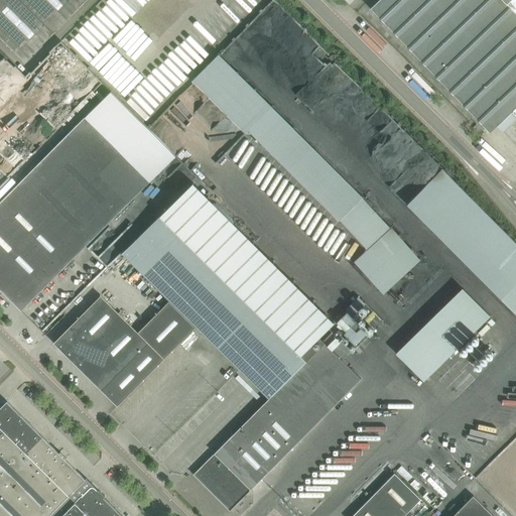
[(86,0),(0,0),(0,36),(25,61),(86,0)]
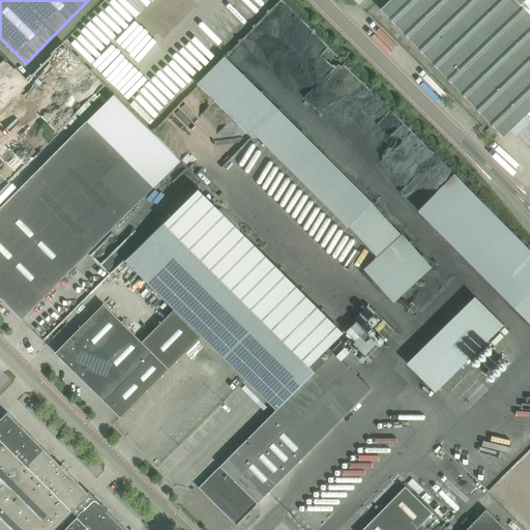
[(114,0),(81,30),(99,51),(146,9),(138,0),(127,0),(126,0),(114,0)]
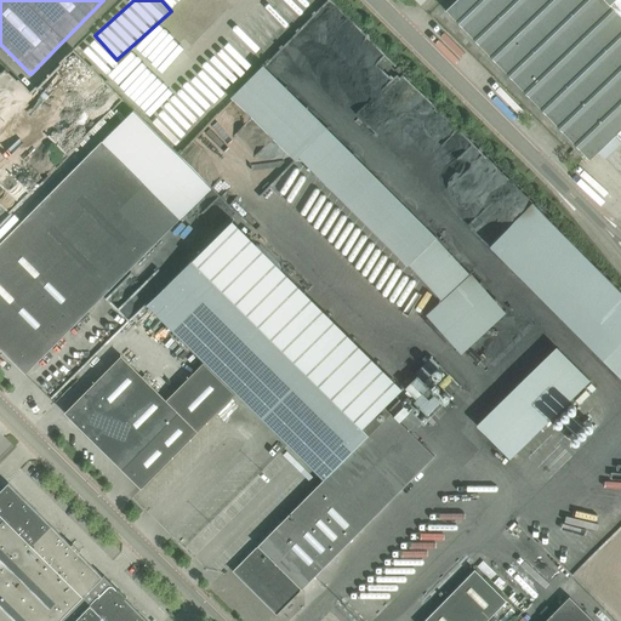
[(297,32),(328,0),(263,0),(220,45),(244,68),(289,22),(297,32)]
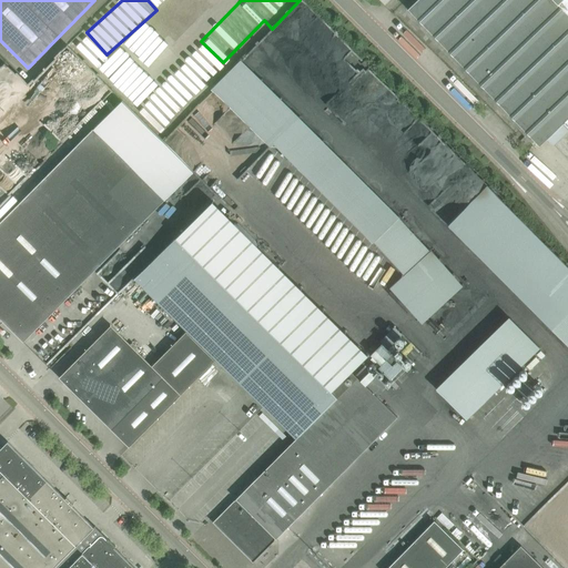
[(567,0),(417,0),(408,9),(539,145),(564,122),(567,125),(567,0)]
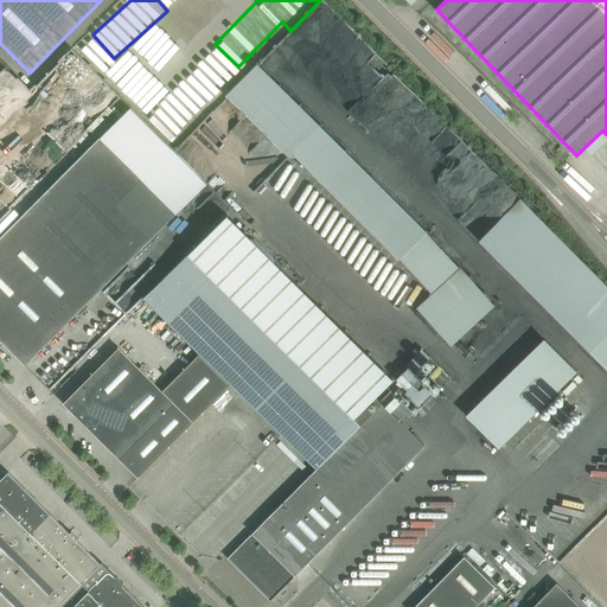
[(369,25),(343,25),(343,70),(350,70),(350,63),(369,63),(369,25)]
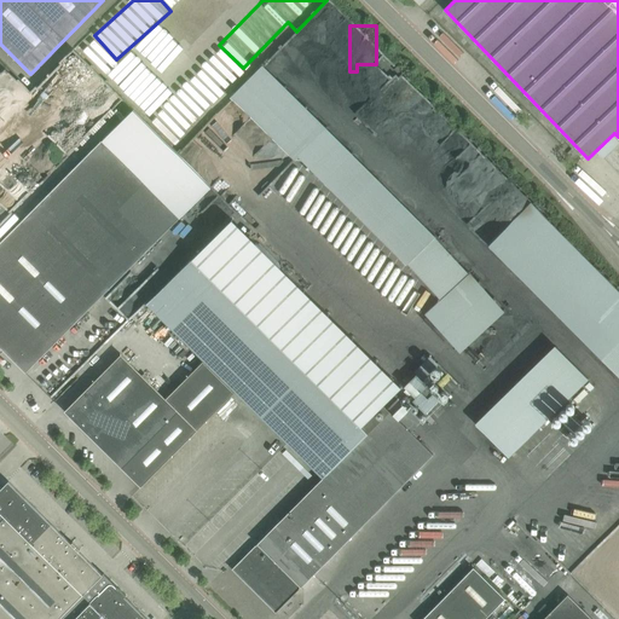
[(502,307),(325,123),(295,151),(435,298),(420,312),(457,350),(502,307)]
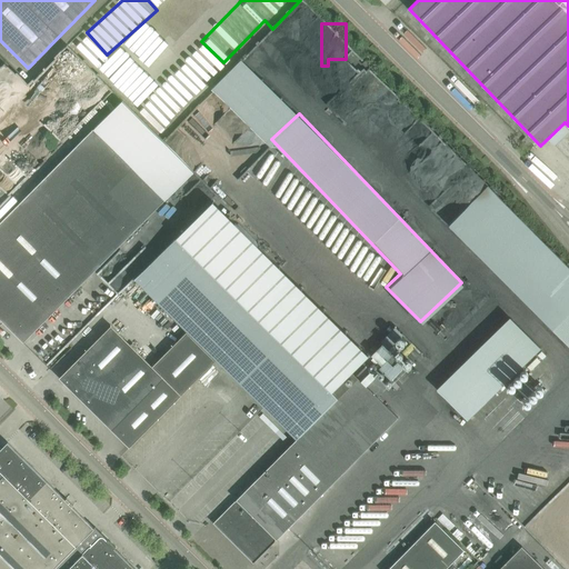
[(166,200),(129,165),(93,129),(0,222),(0,319),(23,342),(166,200)]
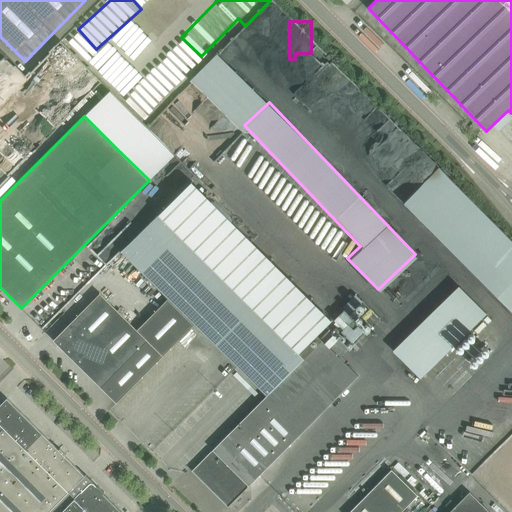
[(511,312),(511,241),(437,165),(401,201),(511,312)]
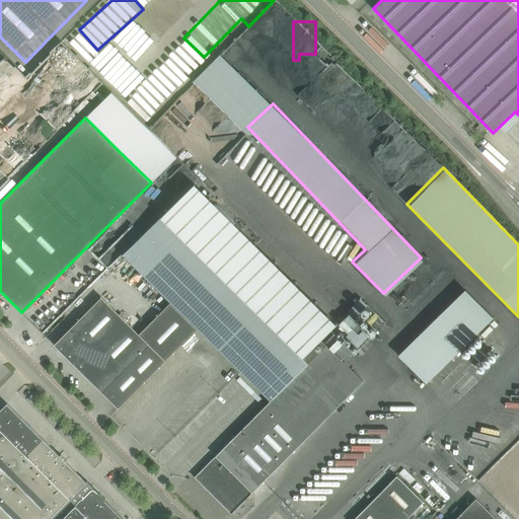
[(462,287),(394,353),(424,382),(492,317),(462,287)]
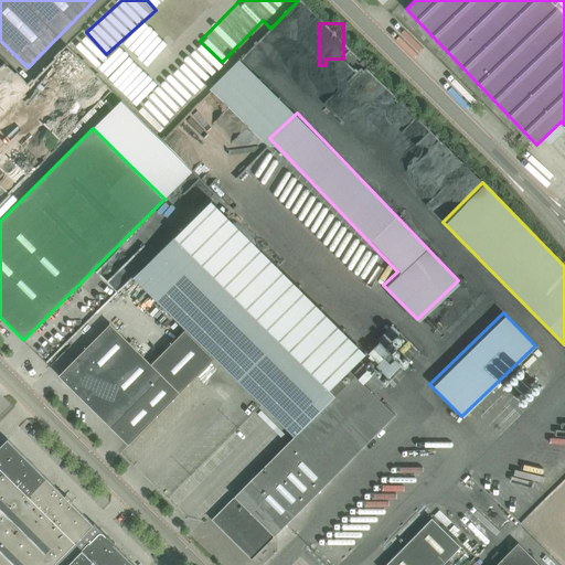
[(110,323),(59,375),(128,445),(214,359),(185,330),(151,363),(110,323)]
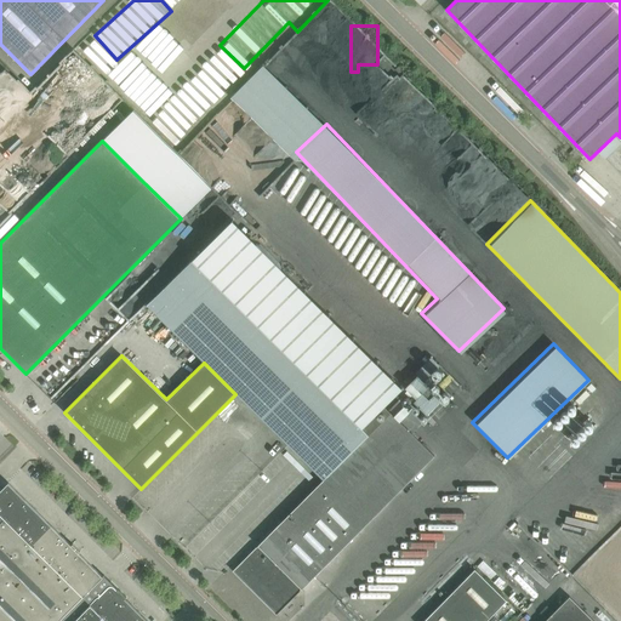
[(391,412),(233,570),(277,614),(434,455),(391,412)]
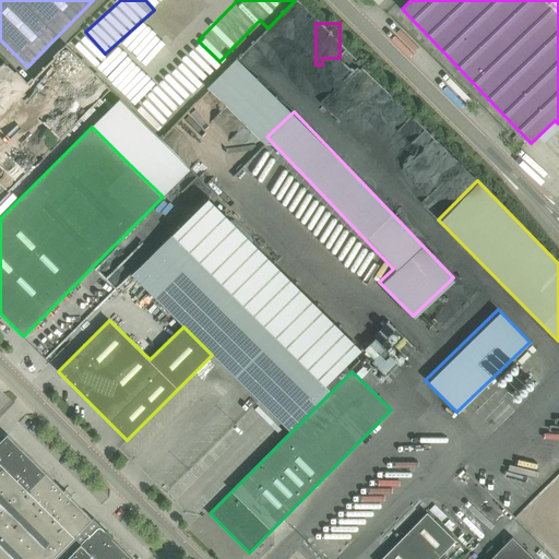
[(66,489),(63,491),(8,435),(0,441),(0,558),(132,558),(113,538),(114,537),(108,532),(106,533),(104,532),(105,530),(103,527),(102,526),(99,526),(97,527),(66,558),(51,558),(92,519),(71,498),(72,496),(66,489)]
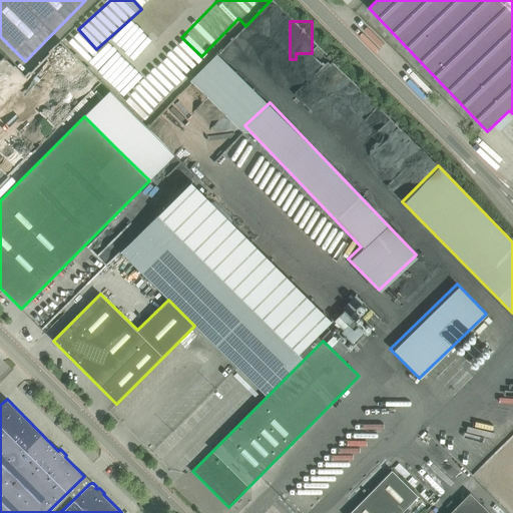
[(393,512),(401,512),(419,496),(393,470),(350,512),(391,512),(393,512)]
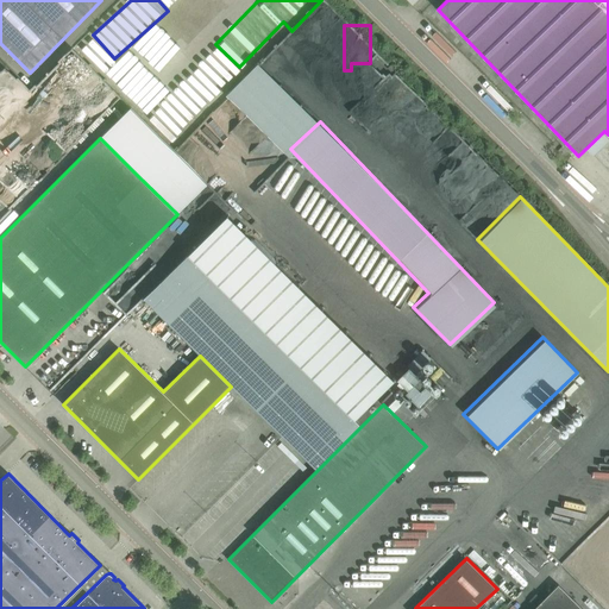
[(583,608),(558,584),(534,608),(583,608)]
